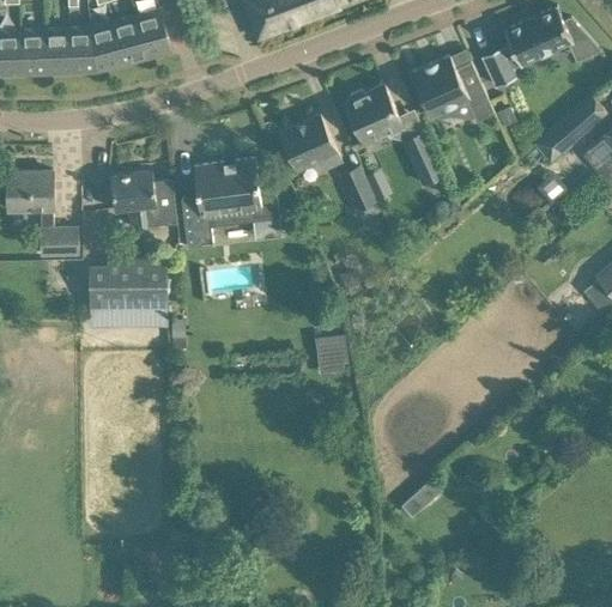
[(67,0),(67,11),(78,10),(77,0),(67,0)]
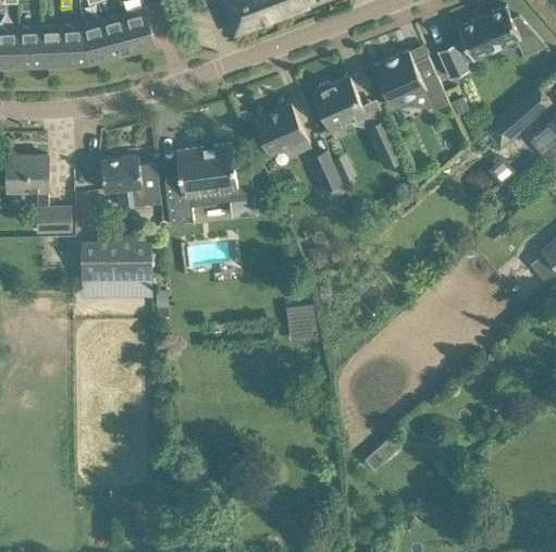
[(221,0),(219,1),(233,38),(335,0),(221,0)]
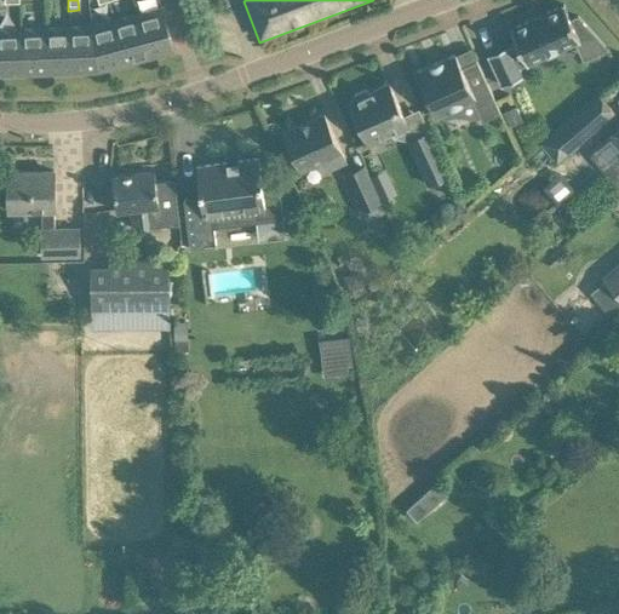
[(517,74),(590,40),(592,39),(577,22),(569,24),(562,10),(510,34),(516,49),(508,53),(508,51),(487,61),(500,91),(521,82),(517,74)]
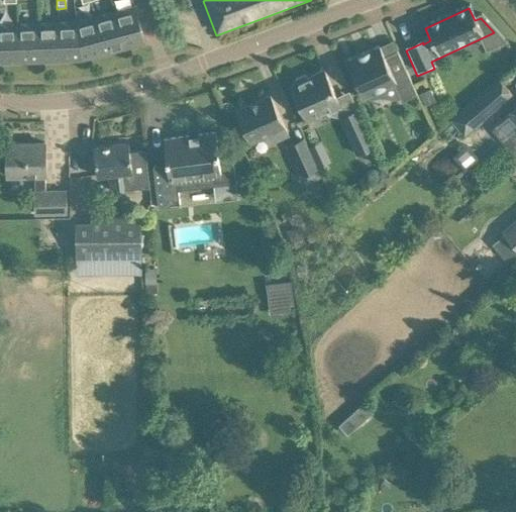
[(134,11),(113,16),(123,52),(143,46),(134,11)]
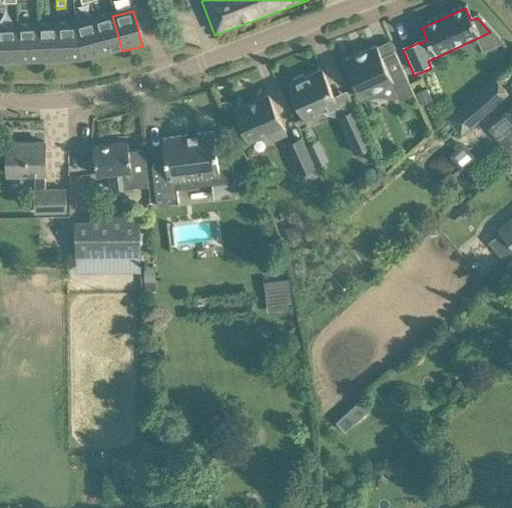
[(93,22),(102,56),(122,51),(112,16),(93,22)]
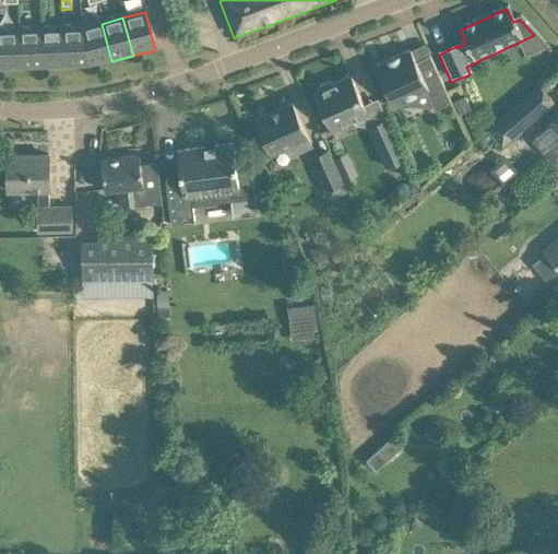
[(82,28),(88,68),(111,61),(102,24),(82,28)]
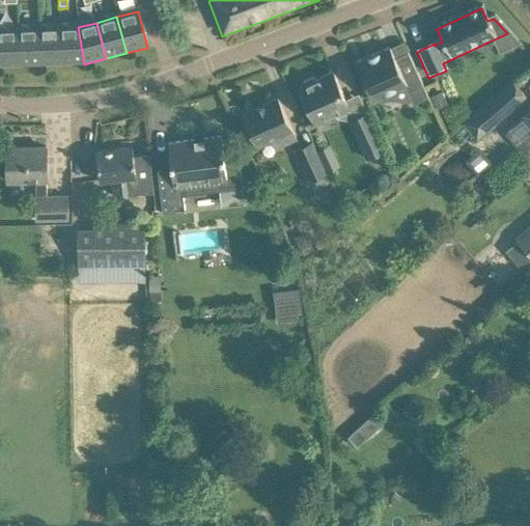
[(59,28),(61,65),(84,64),(78,27),(59,28)]
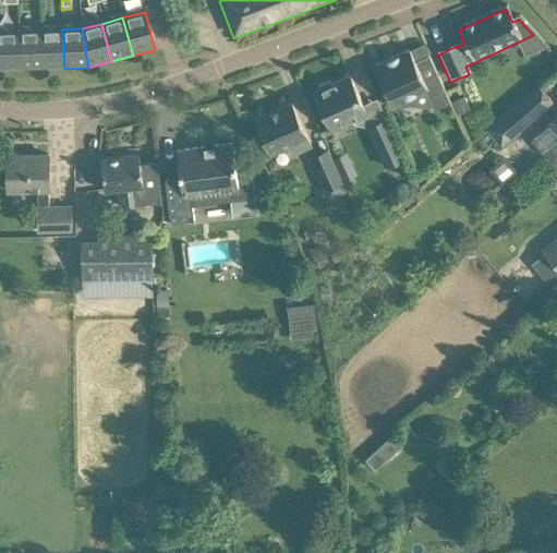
[(40,31),(41,70),(64,69),(62,29),(40,31)]
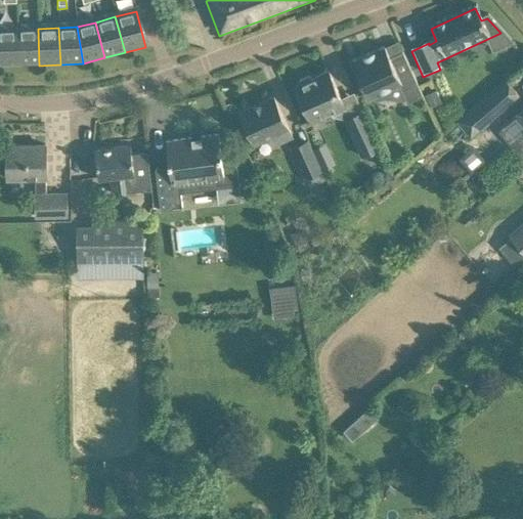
[(16,30),(18,67),(39,66),(38,29),(16,30)]
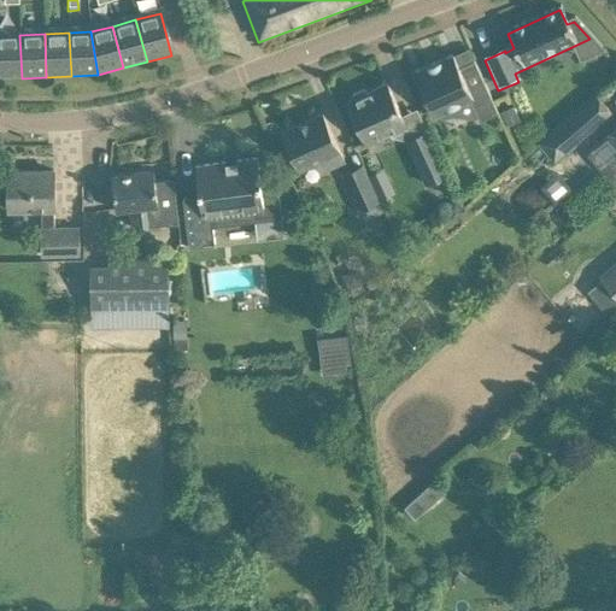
[(0,78),(22,78),(19,35),(0,35),(0,78)]
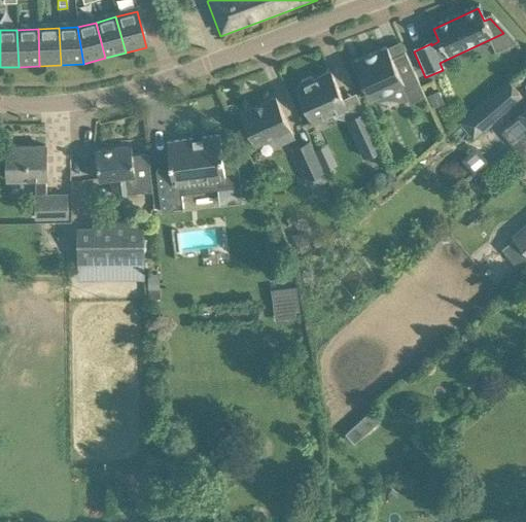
[(386,50),(352,66),(370,103),(400,90),(409,108),(425,101),(405,56),(391,62),(386,50)]
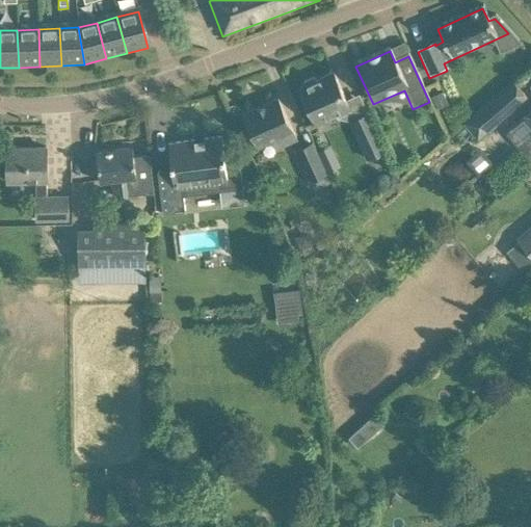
[(302,90),(298,93),(314,127),(334,117),(336,123),(350,115),(333,77),(317,84),(313,81),(302,86),(302,90)]
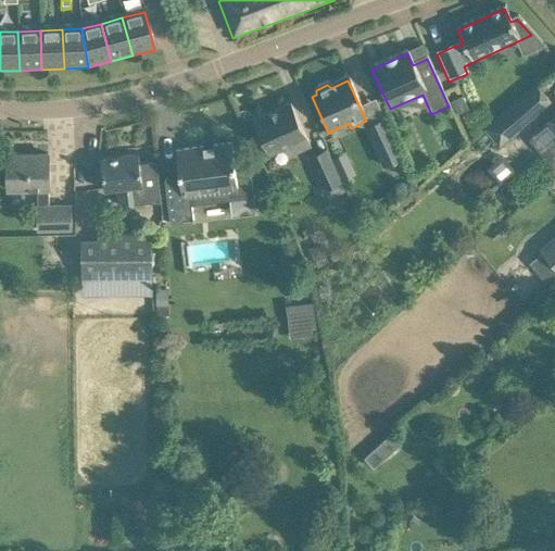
[(484,133),(499,149),(550,105),(535,89),(484,133)]
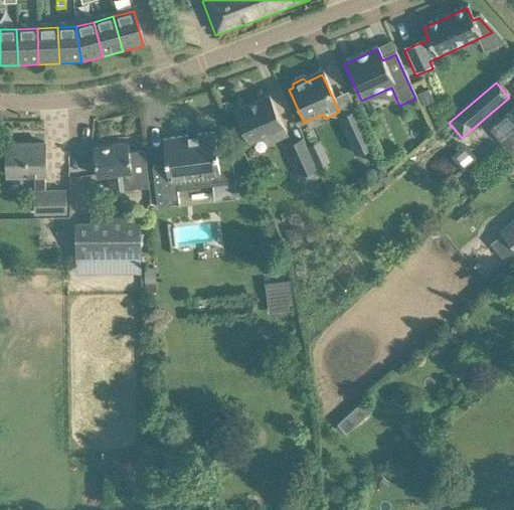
[(429,94),(417,98),(423,111),(434,106),(429,94)]
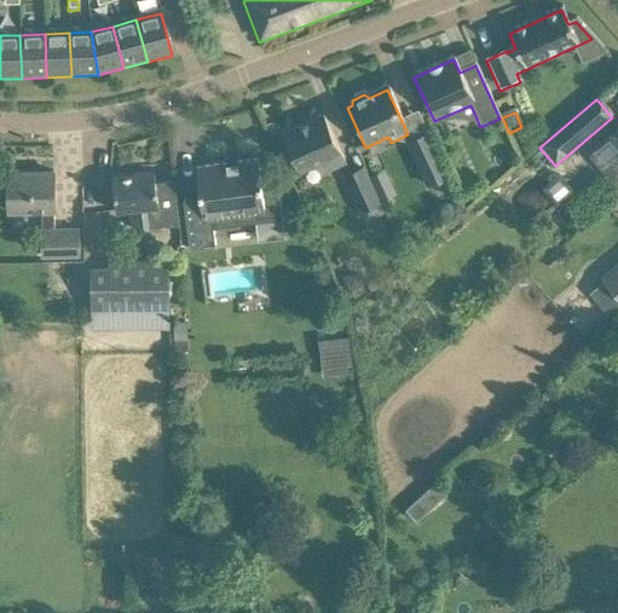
[(323,119),(282,138),(299,175),(307,171),(330,161),(335,171),(345,167),(333,142),(323,119)]
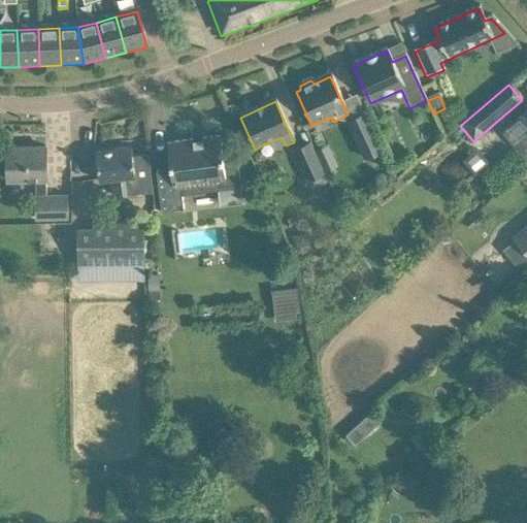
[(364,117),(347,124),(364,162),(382,154),(364,117)]
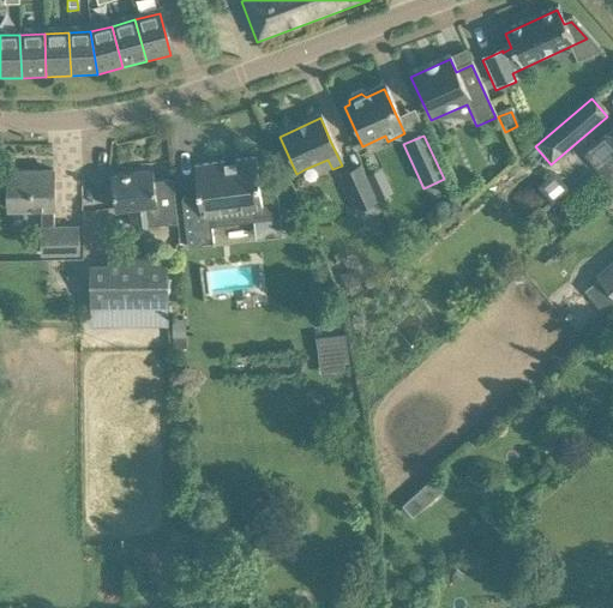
[(280,222),(278,215),(276,191),(259,193),(256,162),(193,170),(198,205),(182,206),(182,203),(181,203),(187,252),(214,250),(209,217),(252,211),(253,222),(277,218),(278,222),(280,222)]
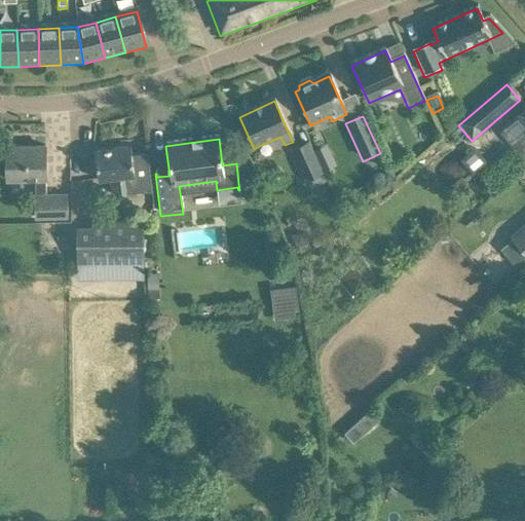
[(307,146),(292,154),(306,185),(307,185),(322,178),(322,176),(319,170),(311,154),(307,146)]
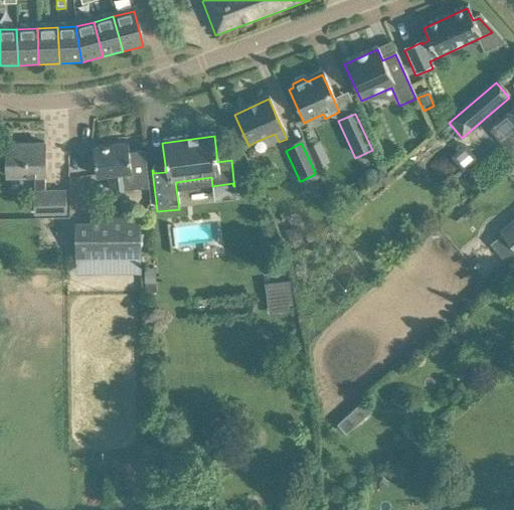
[(320,144),(305,151),(312,166),(315,172),(330,166),(320,144)]
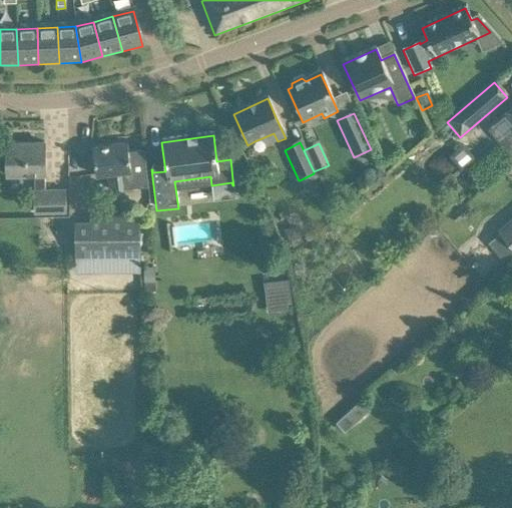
[(33,214),(66,213),(65,193),(45,193),(44,145),(6,146),(6,180),(33,180),(33,214)]
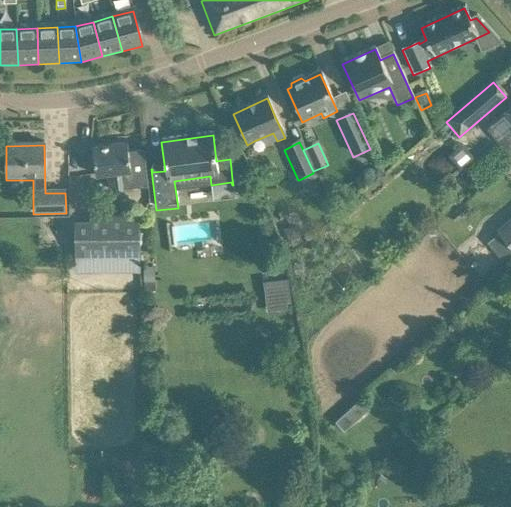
[(127,146),(92,150),(95,179),(107,178),(109,193),(127,191),(147,189),(143,151),(128,153),(127,146)]
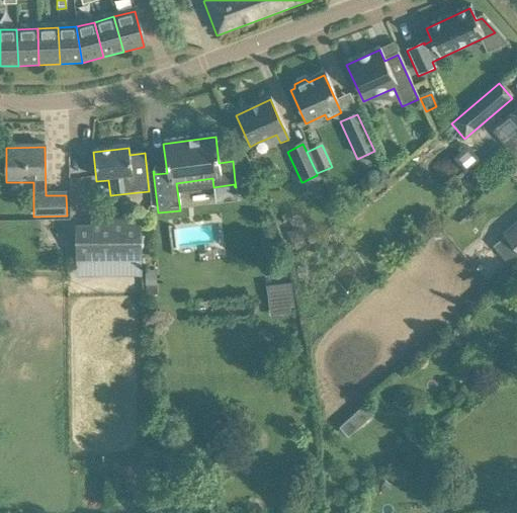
[(91,227),(75,227),(75,263),(96,263),(96,274),(141,274),(141,222),(91,223),(91,227)]
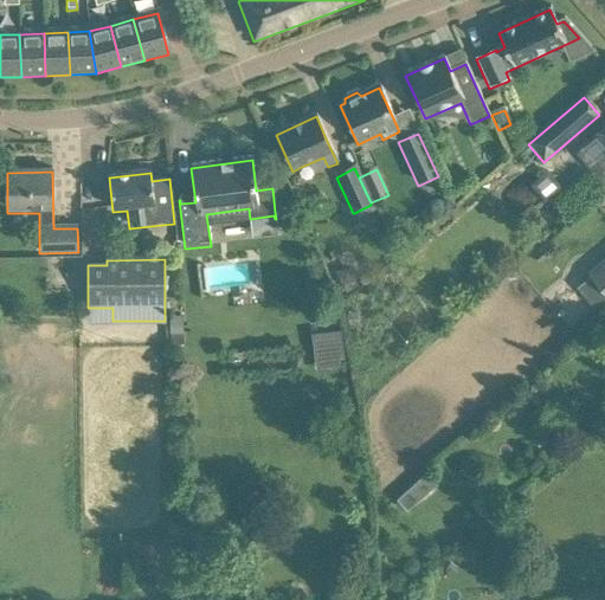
[(598,316),(604,310),(604,264),(575,290),(598,316)]
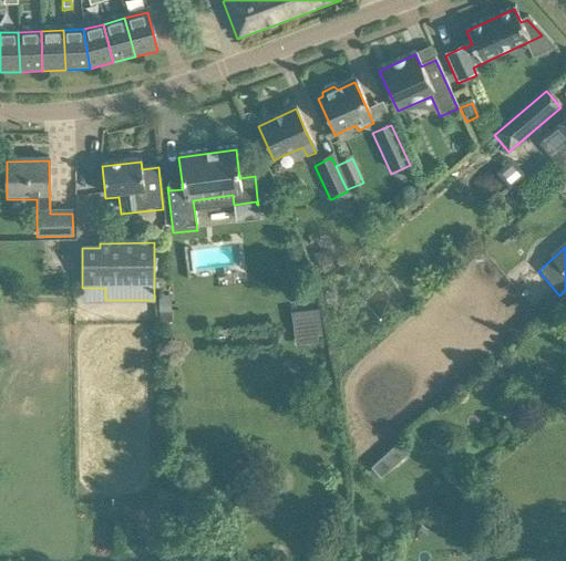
[(321,255),(314,258),(319,271),(332,266),(328,257),(321,255)]
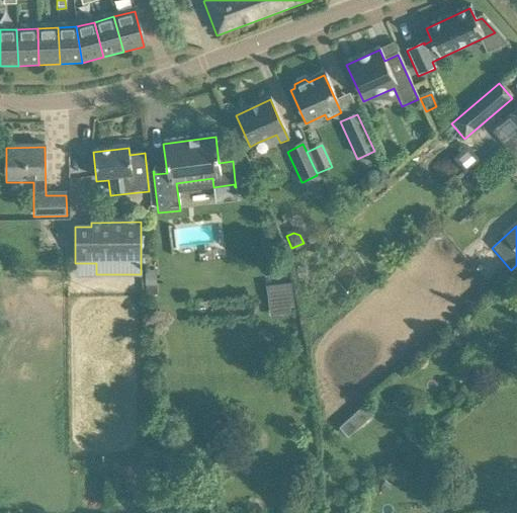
[(156,298),(156,274),(145,274),(146,300),(156,298)]
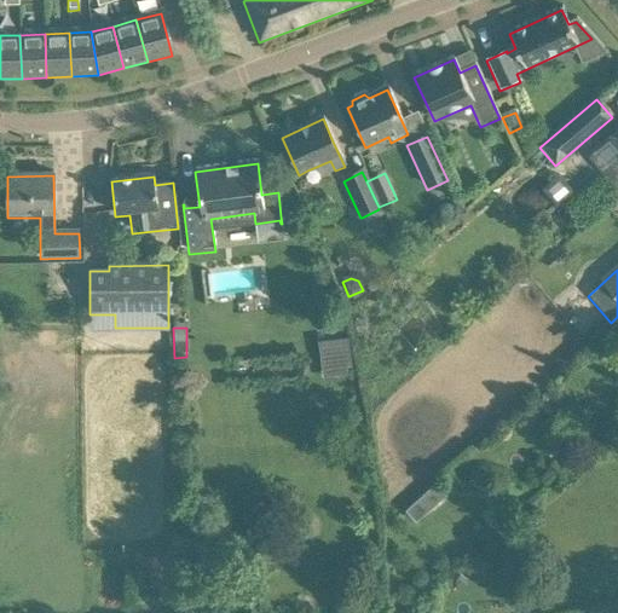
[(347,342),(318,346),(322,371),(351,368),(347,342)]
